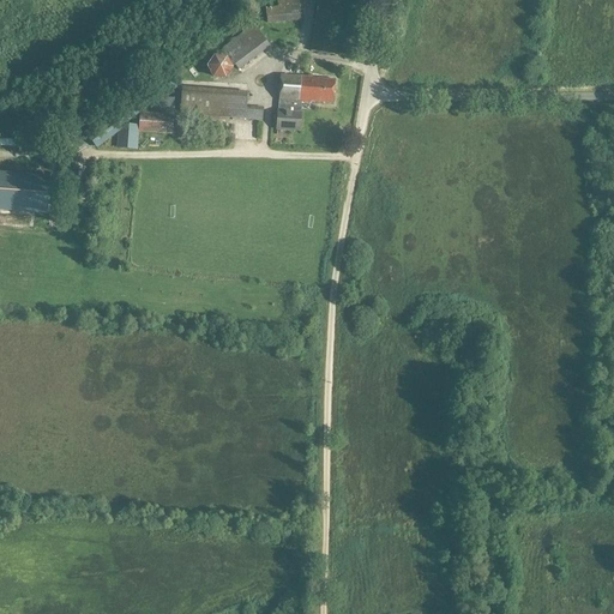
[(299,0),(277,0),(278,7),(266,7),(268,24),(301,20),(299,0)]
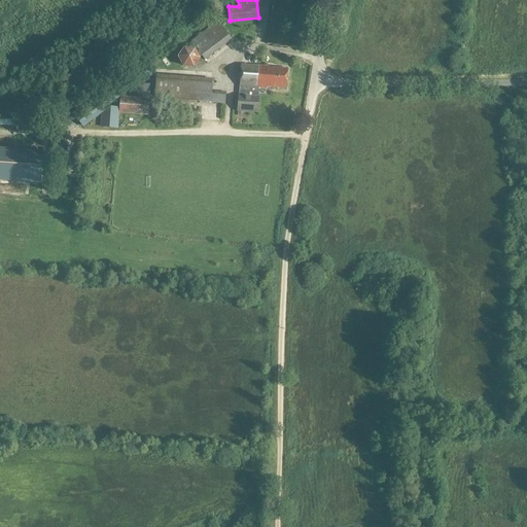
[(201,59),(202,58),(205,61),(232,39),(217,22),(191,41),(196,48),(184,47),(178,58),(183,68),(195,68),(201,59)]
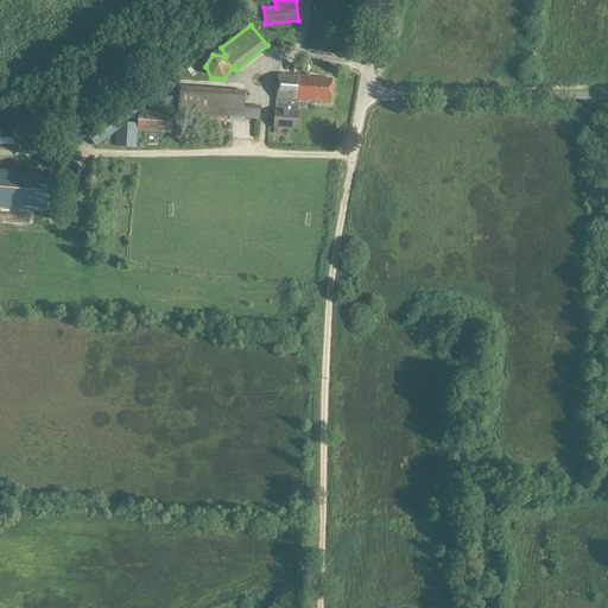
[(137,149),(139,132),(170,134),(172,114),(140,112),(160,97),(166,92),(176,88),(175,80),(185,73),(177,62),(76,138),(81,145),(89,138),(95,149),(116,132),(115,147),(137,149)]
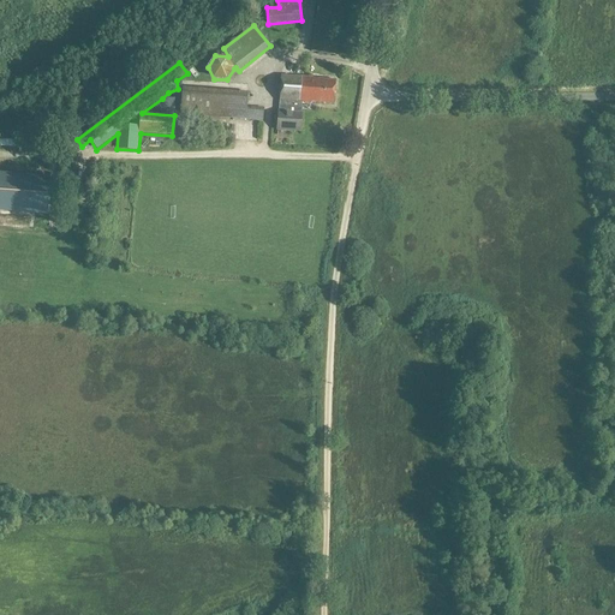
[(312,78),(302,77),(282,76),(280,100),(300,102),(303,102),(312,102),(333,103),(335,81),(312,78)]
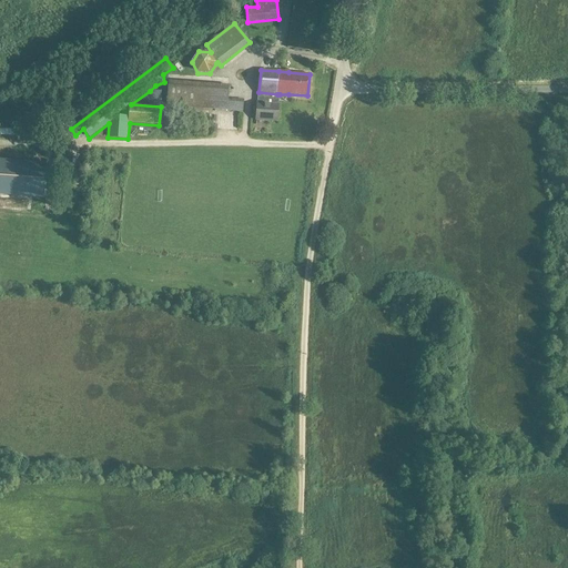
[(168,80),(166,107),(243,112),(244,103),(229,102),(230,85),(168,80)]
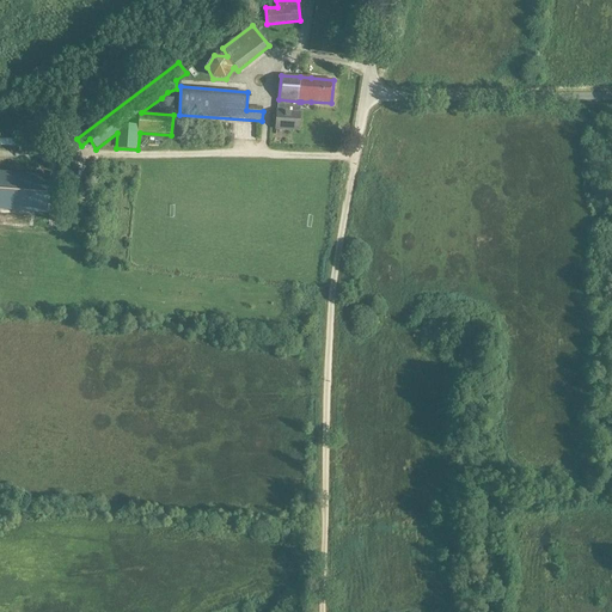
[(299,102),(279,99),(277,110),(300,111),(301,102),(299,102)]
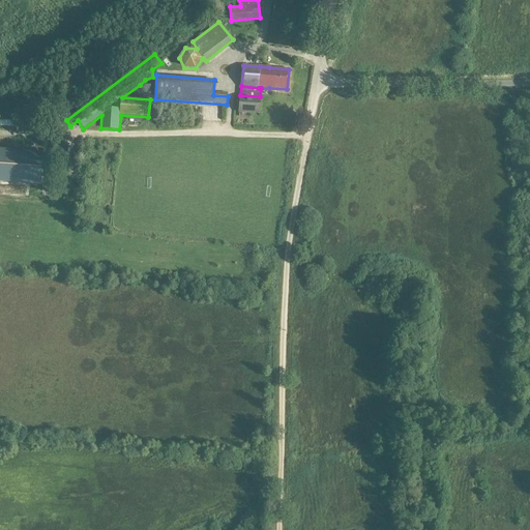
[(240,96),(239,112),(259,113),(260,97),(240,96)]
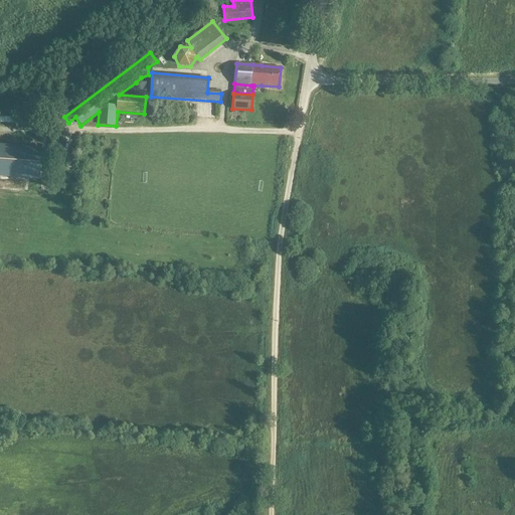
[(40,149),(0,146),(0,174),(38,178),(40,149)]
